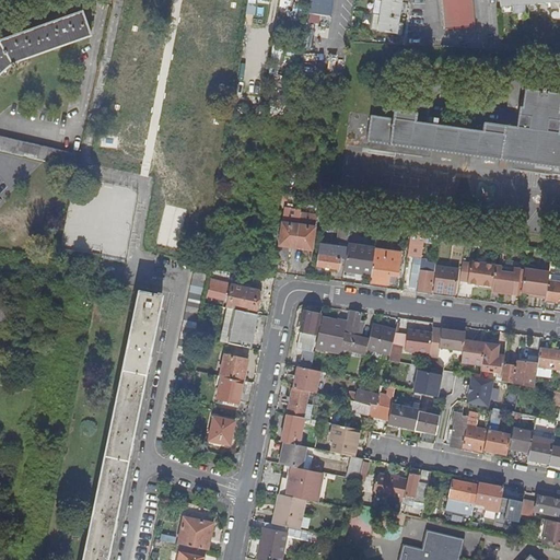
[(256,0),(247,0),(246,12),(255,13),(256,0)]
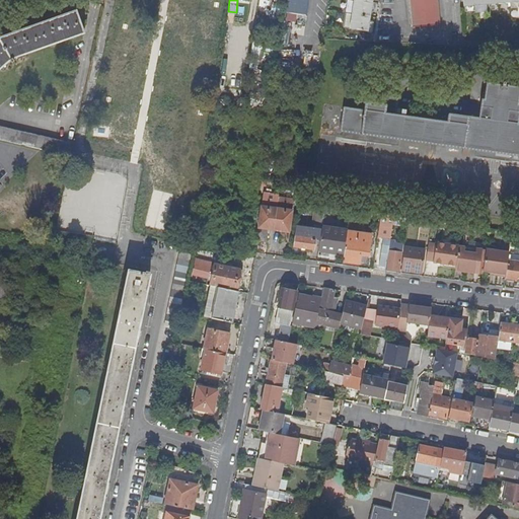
[(288,0),(287,12),(306,15),(308,0),(288,0)]
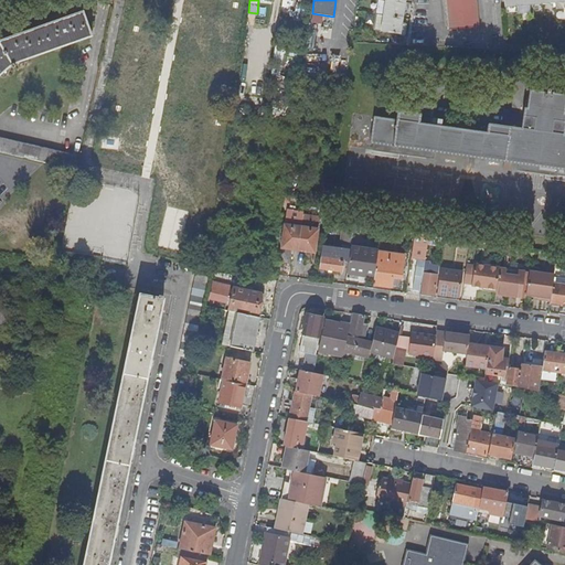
[(401,34),(405,0),(385,0),(381,31),(401,34)]
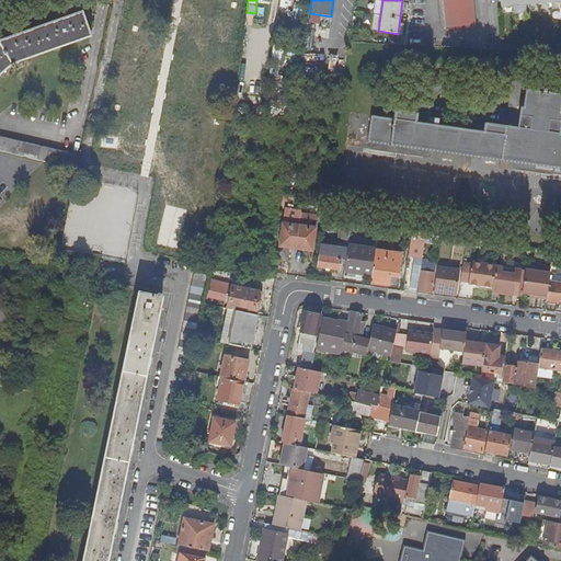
[(444,0),(446,29),(446,30),(476,27),(476,26),(474,26),(472,0),(444,0)]
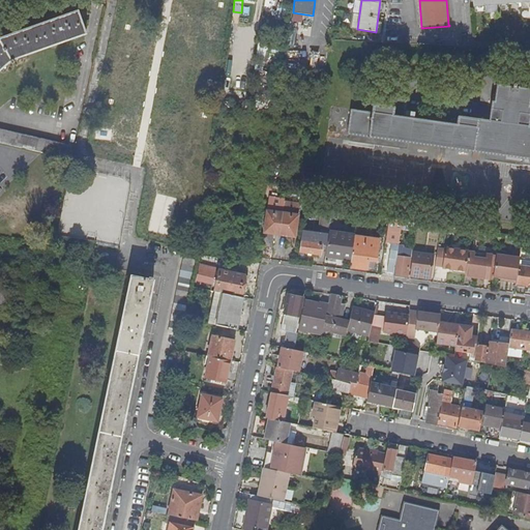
[(0,68),(10,60),(11,62),(15,61),(13,58),(86,32),(78,9),(0,36),(0,68)]
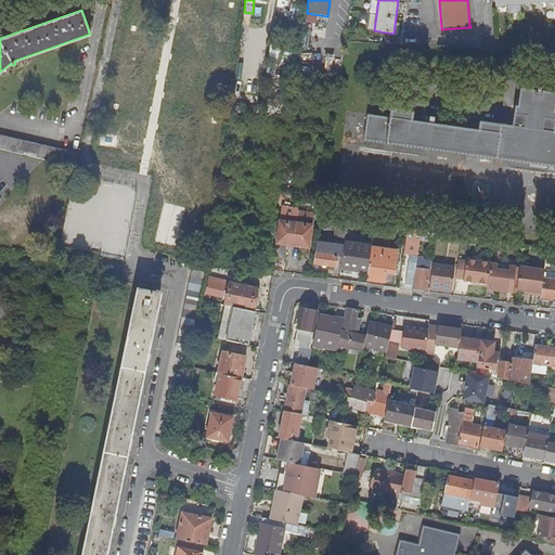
[(253,13),(244,12),(243,24),(250,25),(253,13)]
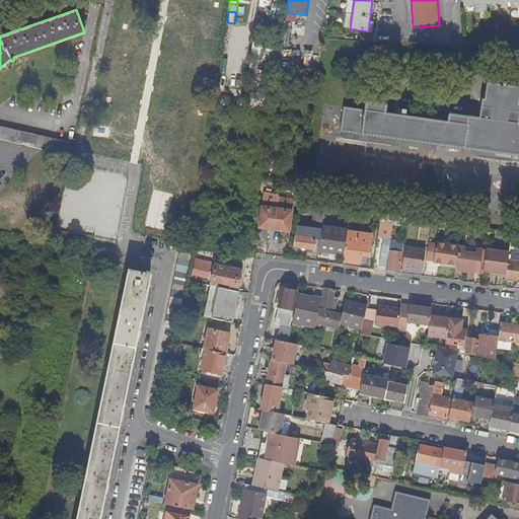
[(300,68),(298,77),(316,79),(318,71),(300,68)]
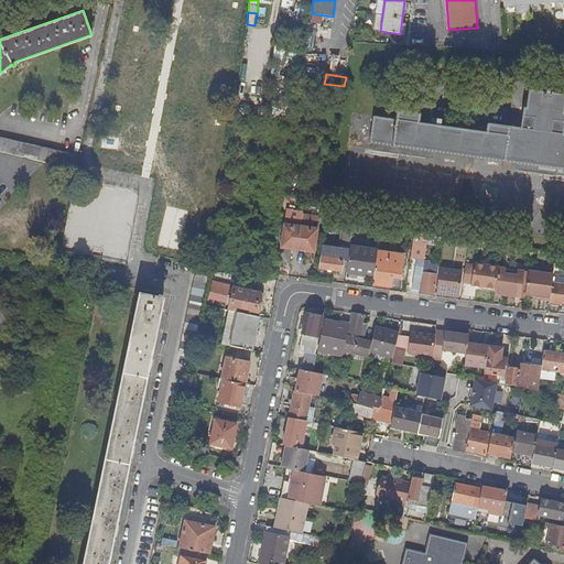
[(523,108),(522,116),(534,118),(533,127),(533,130),(521,128),(488,123),(487,125),(486,132),(431,125),(433,111),(415,109),(415,106),(412,105),(403,104),(402,111),(399,111),(398,111),(396,120),(373,117),(369,143),(373,143),(372,150),(390,152),(391,147),(416,150),(415,155),(434,158),(435,152),(518,164),(529,165),(528,171),(546,173),(548,167),(556,170),(563,170),(563,133),(563,134),(551,132),(552,130),(553,120),(563,121),(563,112),(563,114),(563,108),(563,94),(549,93),(550,89),(549,89),(548,89),(546,89),(546,91),(529,89),(527,108),(523,108)]
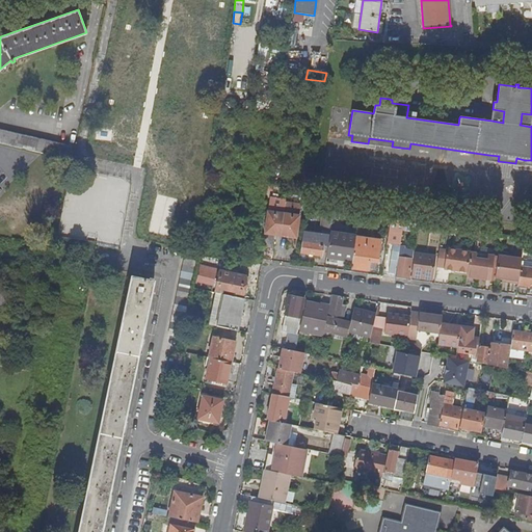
[(504,111),(493,109),(491,118),(491,121),(503,123),(503,120),(504,111)]
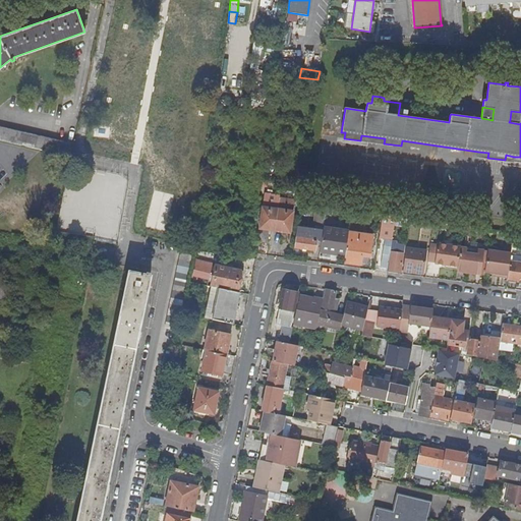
[(520,121),(520,118),(520,112),(511,111),(510,120),(509,122),(520,124),(520,121)]
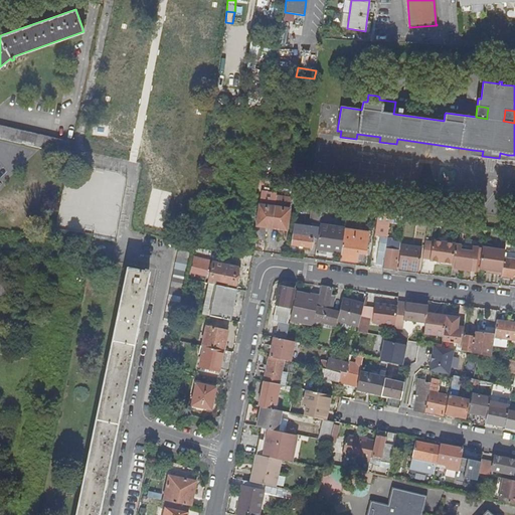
[(0,137),(60,152),(64,138),(0,123),(0,137)]
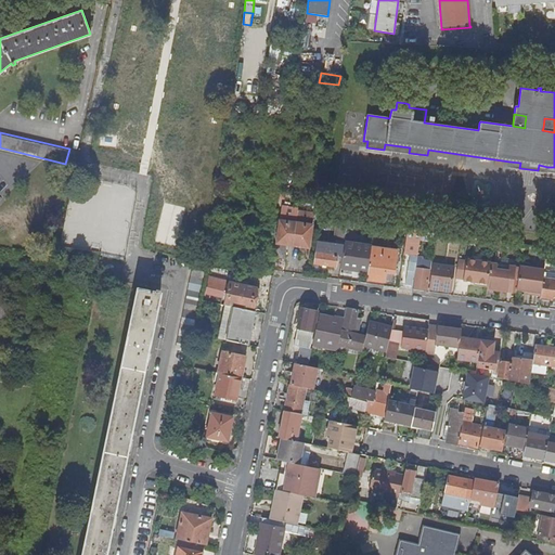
[(410,147),(385,144),(384,150),(366,147),(366,149),(427,156),(427,155),(409,153),(410,147)]
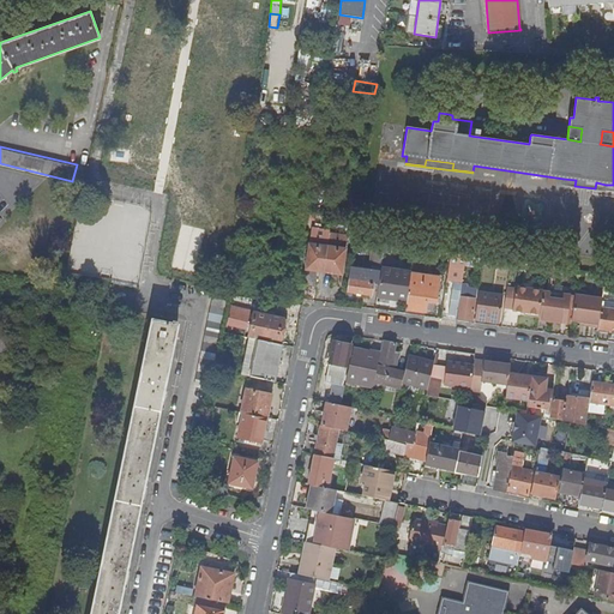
[(576,180),(564,179),(563,186),(606,192),(606,185),(596,182),(595,188),(575,186),(576,180)]
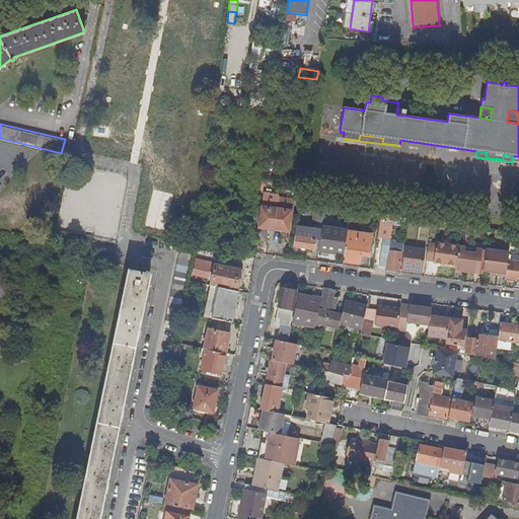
[(293,200),(278,198),(277,209),(274,230),(289,232),(293,200)]
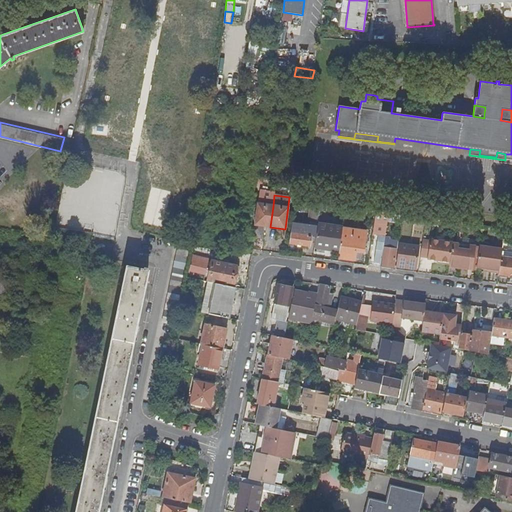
[(320,204),(311,202),(308,220),(318,221),(320,204)]
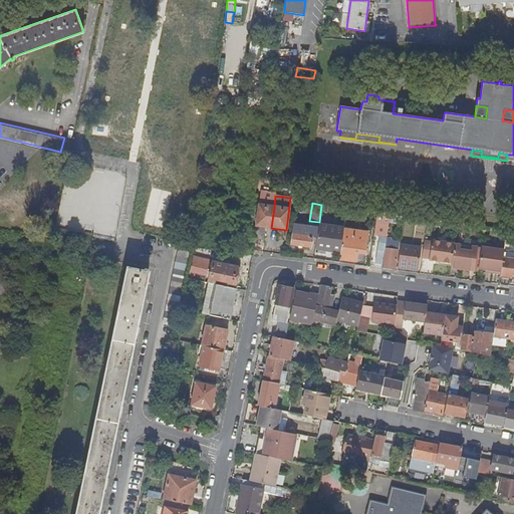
[(256,225),(271,228),(274,207),(259,205),(256,225)]
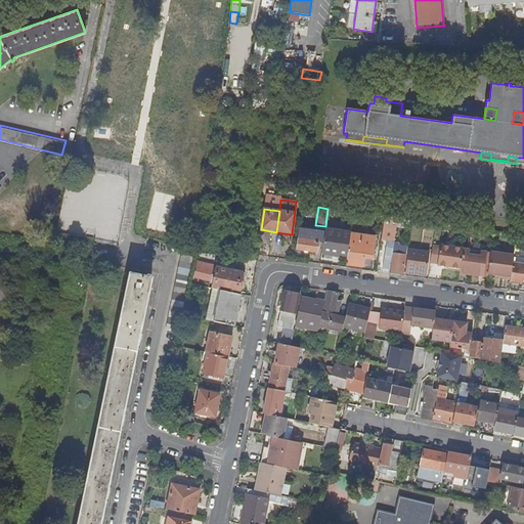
[(397,218),(385,216),(382,235),(392,237),(391,241),(387,241),(387,247),(388,247),(391,248),(393,249),(390,270),(390,271),(403,273),(405,255),(407,247),(398,246),(399,244),(394,243),(396,228),(396,226),(397,218)]
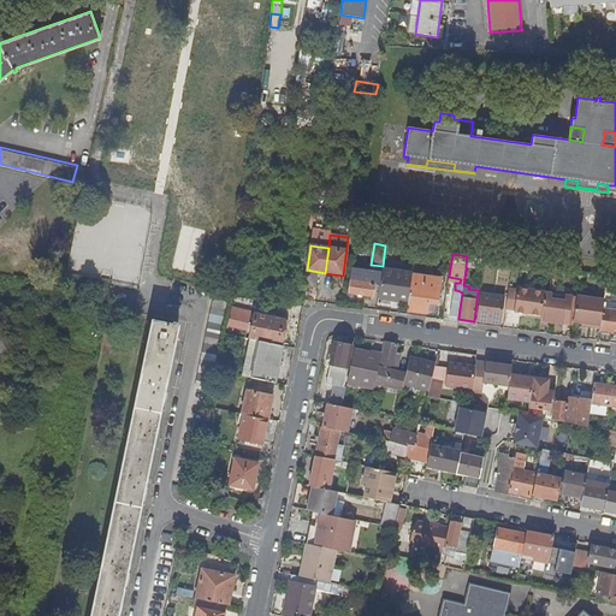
[(485,259),(467,256),(466,266),(484,268),(485,259)]
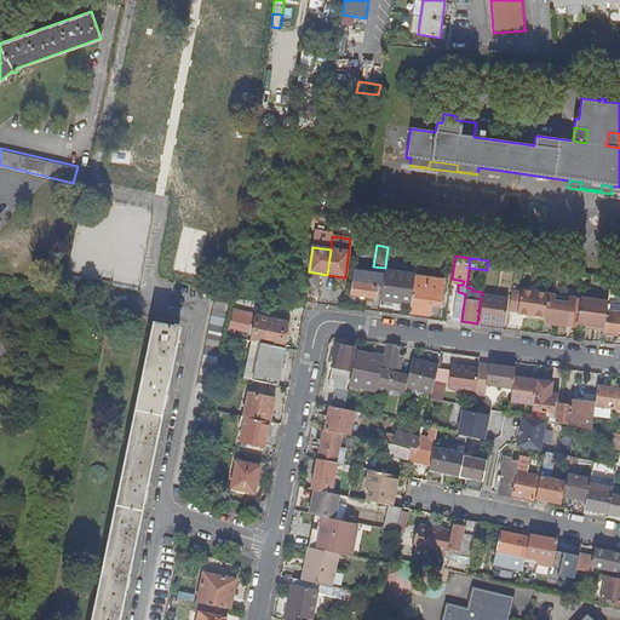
[(514,274),(515,264),(504,263),(503,273),(514,274)]
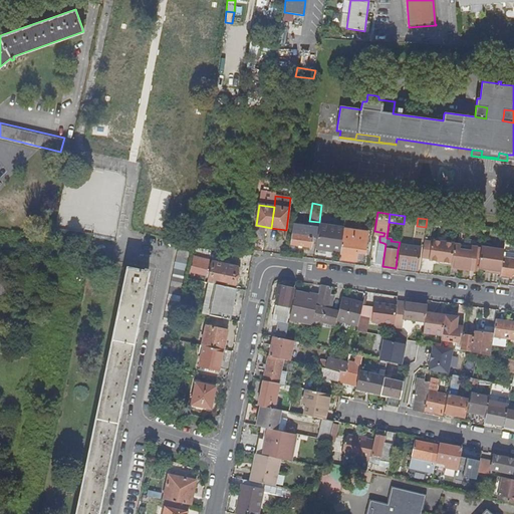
[(317,238),(315,249),(340,252),(343,229),(343,227),(319,224),(318,229),(317,238)]
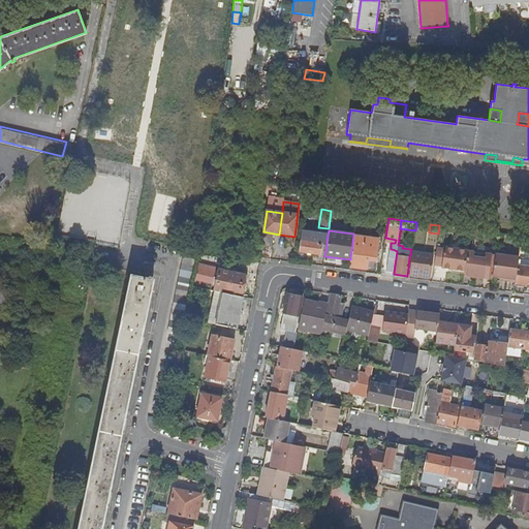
[(302,231),(299,251),(320,254),(321,245),(327,245),(328,236),(302,231)]
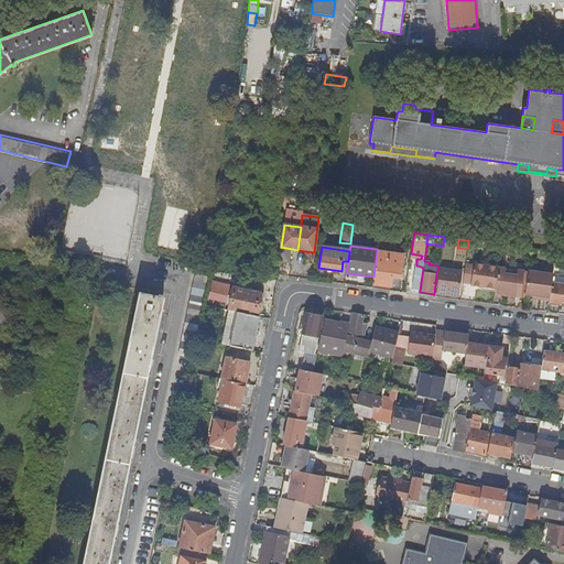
[(373,277),(372,284),(391,286),(392,277),(401,278),(404,256),(377,251),(373,277)]
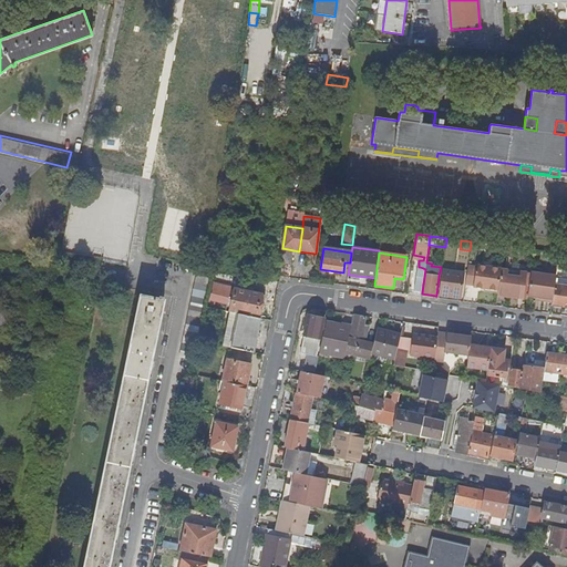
[(476,267),(467,265),(465,285),(473,286),(473,287),(484,289),(487,289),(487,292),(497,294),(501,269),(476,265),(476,267)]
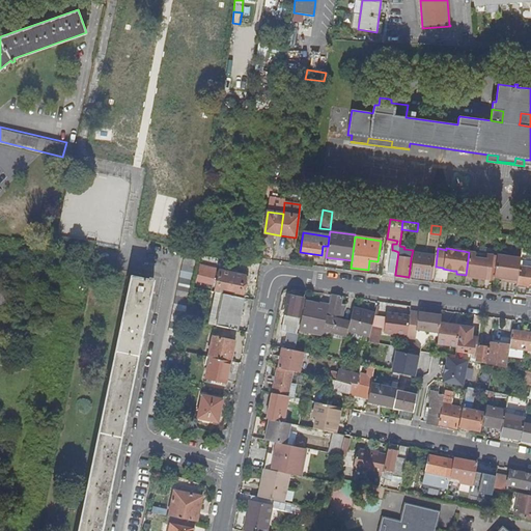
[(395,274),(398,252),(396,251),(393,250),(393,253),(390,252),(388,272),(395,274)]
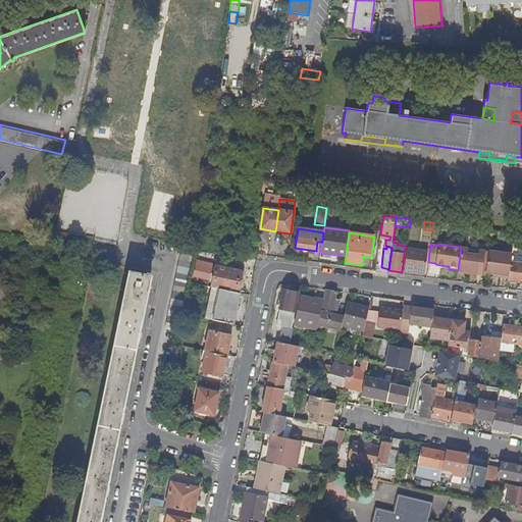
[(458,270),(458,272),(477,275),(478,270),(480,269),(486,270),(488,259),(488,252),(466,249),(461,248),(458,270)]
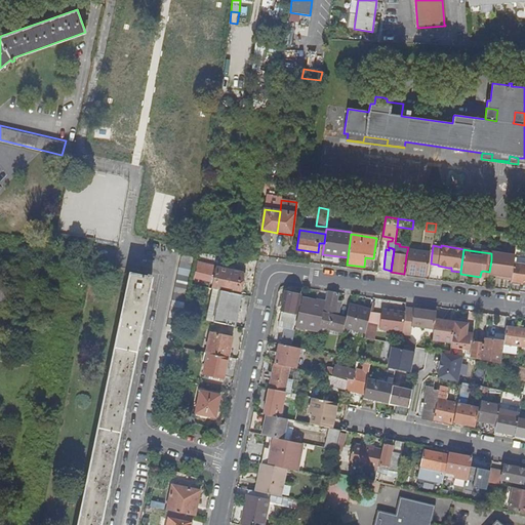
[(489,272),(489,275),(498,276),(502,277),(502,279),(512,280),(514,264),(515,257),(516,250),(509,249),(509,254),(492,252),(491,253),(491,260),(489,272)]
